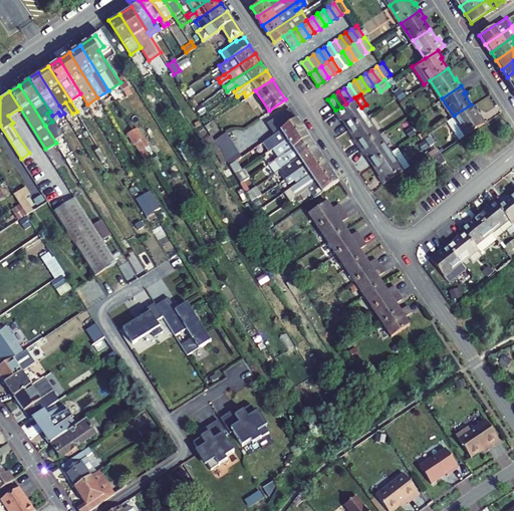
[(366,115),(361,107),(354,97),(351,99),(346,103),(341,107),(335,110),(340,117),(342,116),(349,128),(366,115)]
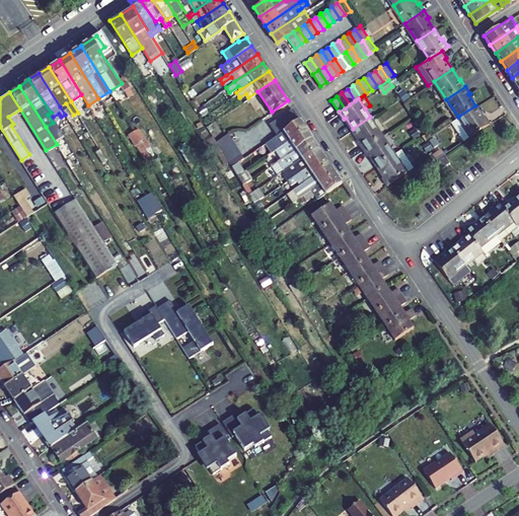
[(483,116),(475,105),(458,117),(457,118),(452,121),(463,139),(490,123),(485,115),(483,116)]
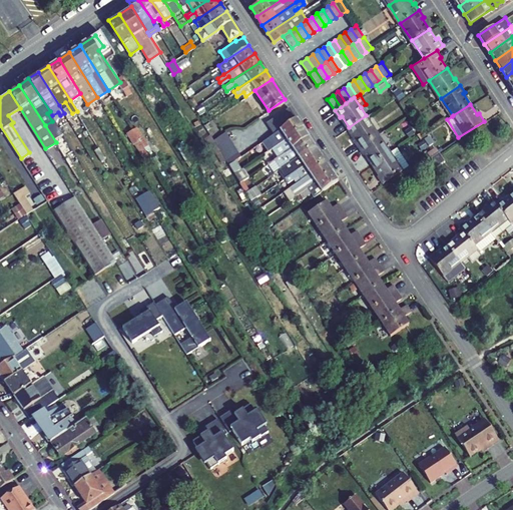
[(293,111),(289,105),(278,113),(281,119),(293,111)]
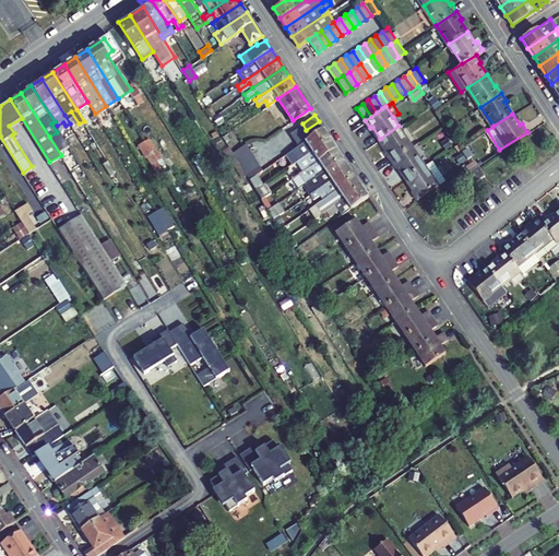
[(323,128),(319,121),(306,130),(310,137),(323,128)]
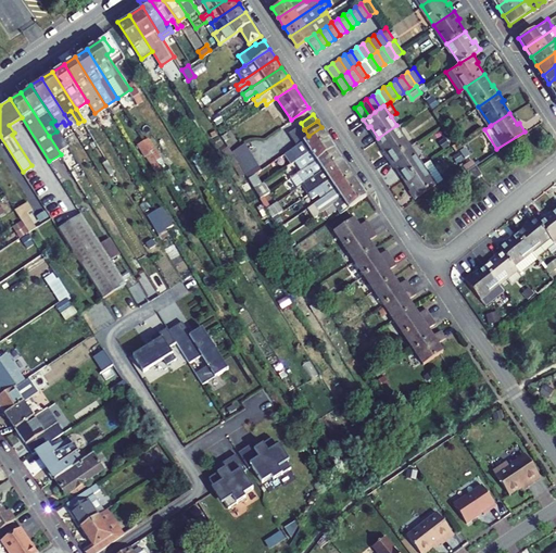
[(304,129),(301,123),(288,132),(292,138),(304,129)]
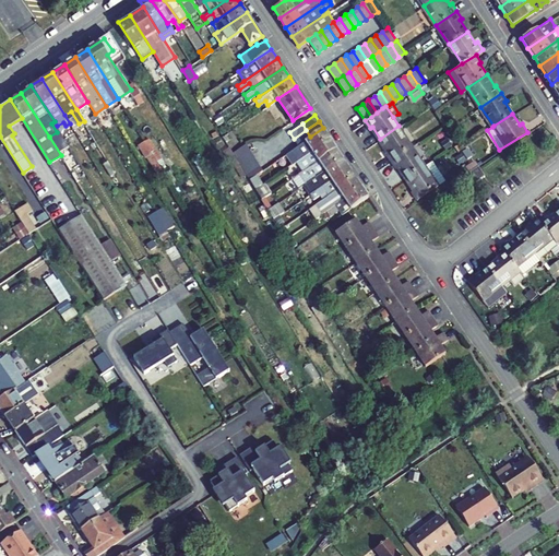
[(412,145),(399,126),(380,139),(388,150),(385,151),(391,158),(412,145)]
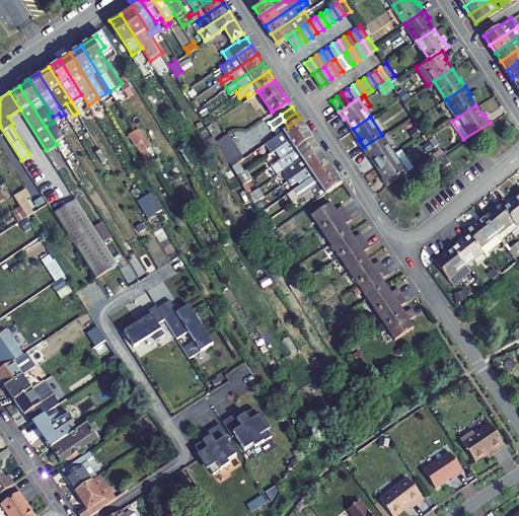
[(307,128),(300,119),(288,127),(277,134),(266,142),(265,142),(272,152),(275,149),(307,128)]
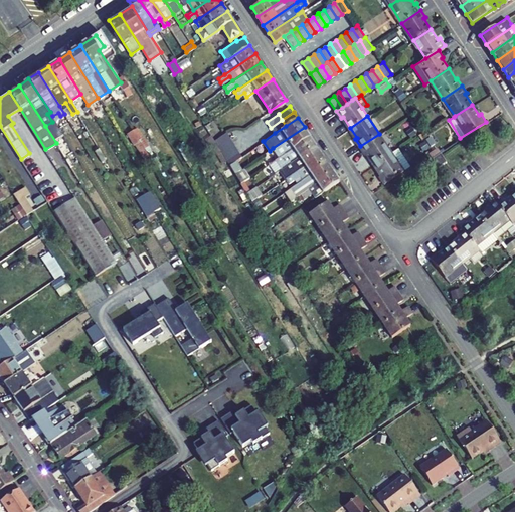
[(286,126),(282,120),(271,128),(275,133),(286,126)]
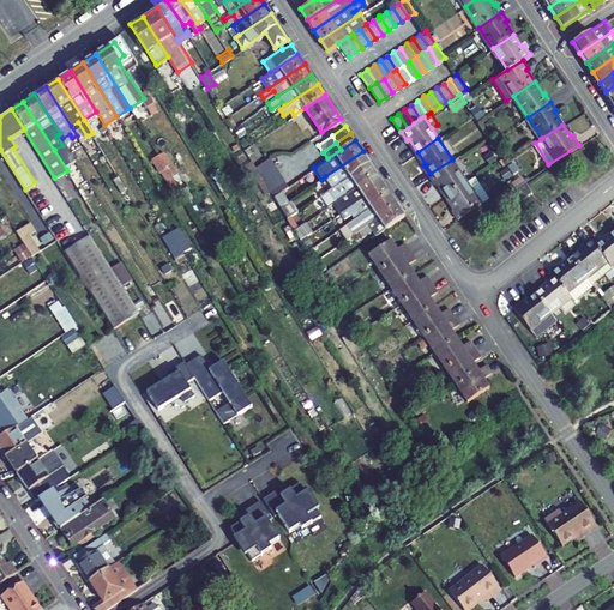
[(163,151),(158,153),(164,164),(169,162),(163,151)]
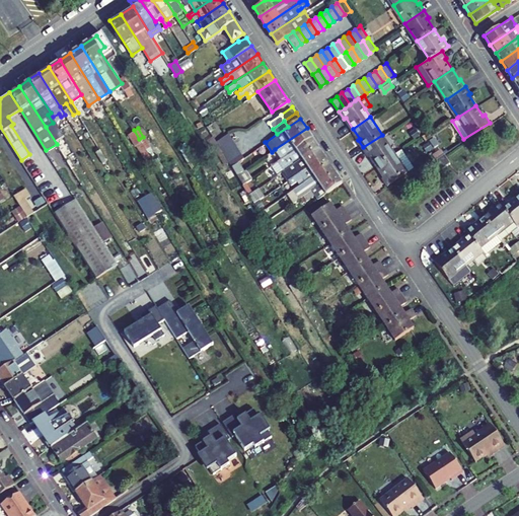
[(313,137),(307,128),(275,149),(281,158),(313,137)]
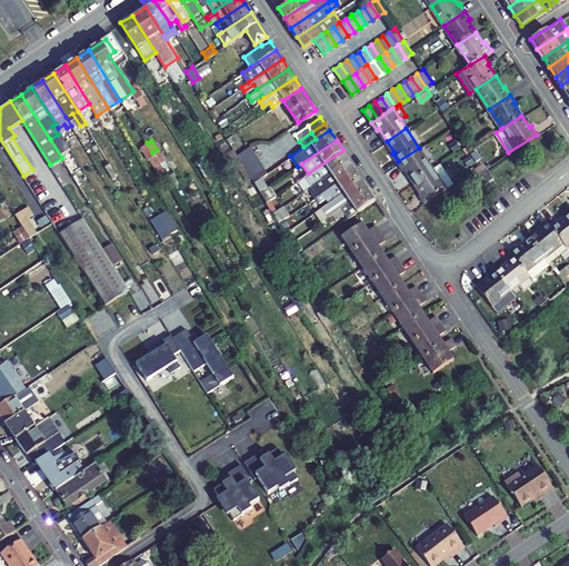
[(152,152),(147,142),(139,147),(147,159),(155,155),(152,152)]
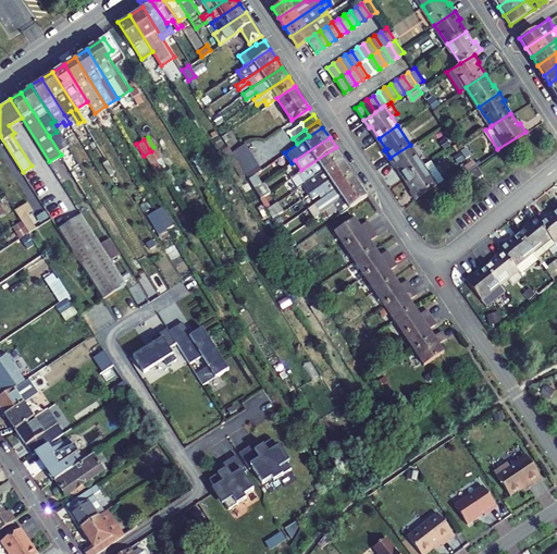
[(250,149),(246,142),(234,148),(238,156),(250,149)]
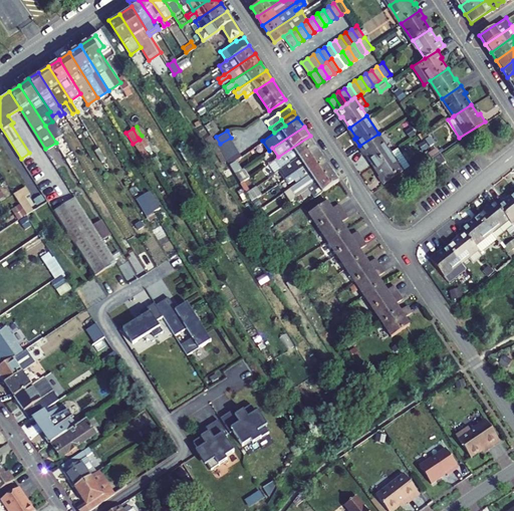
[(391,151),(378,134),(359,146),(364,153),(365,152),(372,163),(391,151)]
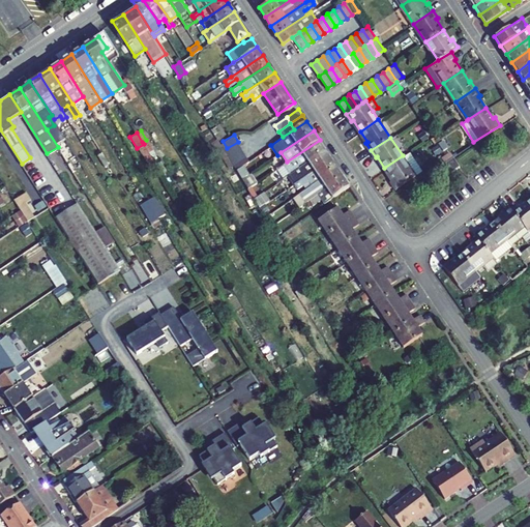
[(153,151),(146,140),(142,142),(144,144),(146,148),(149,154),(153,151)]
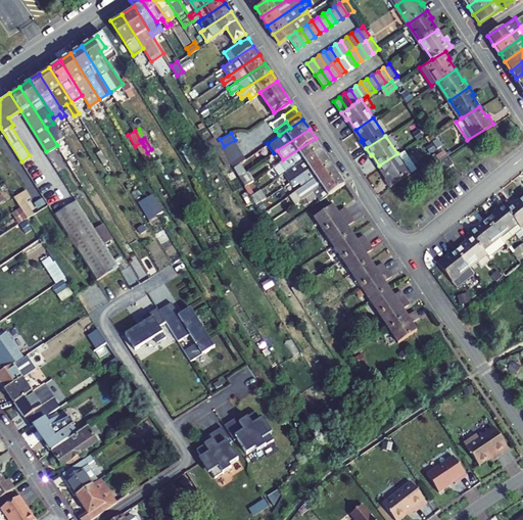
[(321,146),(316,138),(283,159),(274,166),(280,175),(284,172),(321,146)]
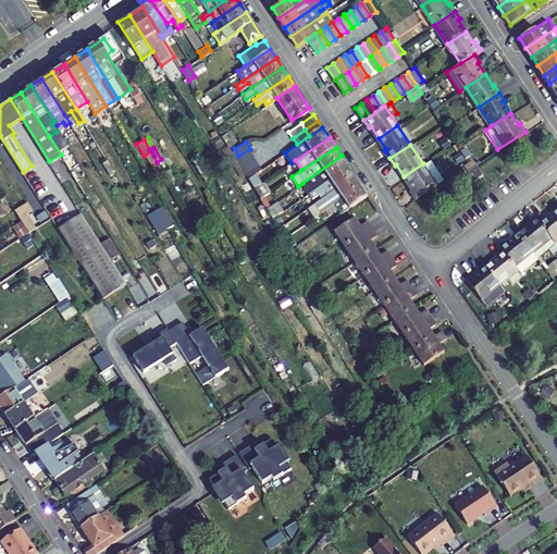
[(285,152),(282,148),(272,154),(275,159),(284,152),(285,152)]
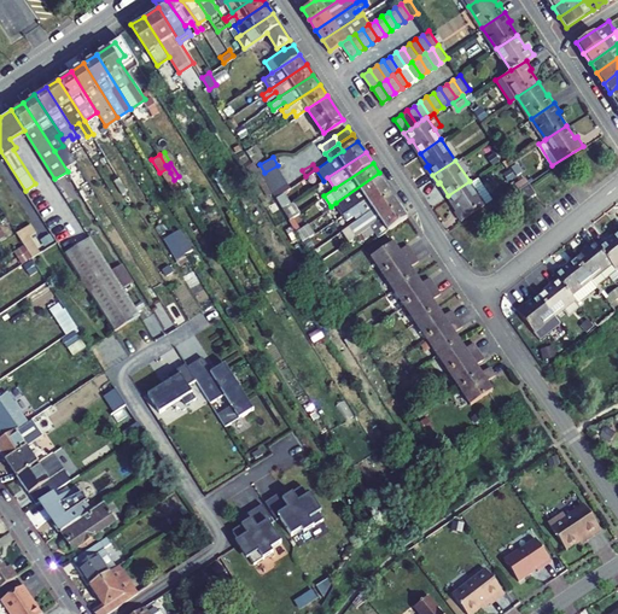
[(281,173),(278,165),(264,173),(262,175),(267,182),(281,173)]
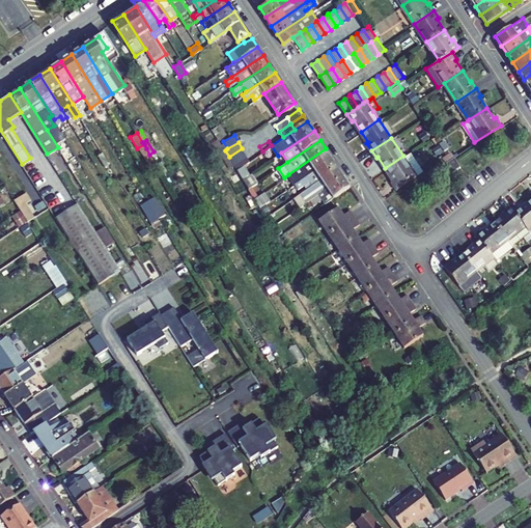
[(193,166),(199,162),(189,144),(183,149),(193,166)]
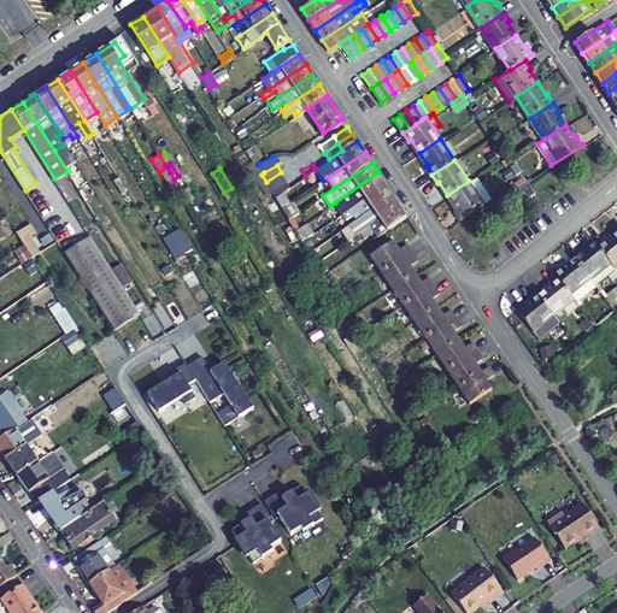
[(177,183),(174,180),(170,172),(166,174),(174,186),(177,183)]
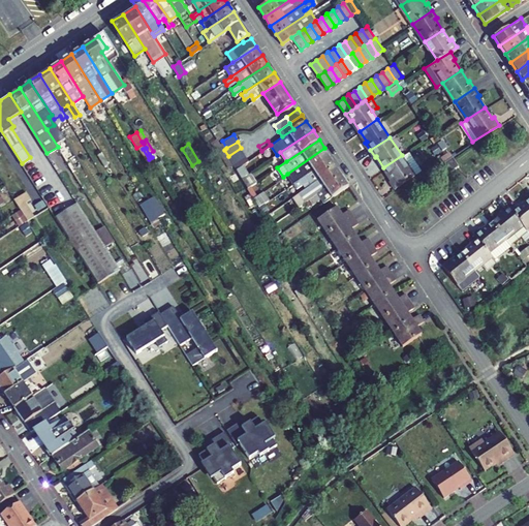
[(245,153),(241,148),(228,156),(231,161),(245,153)]
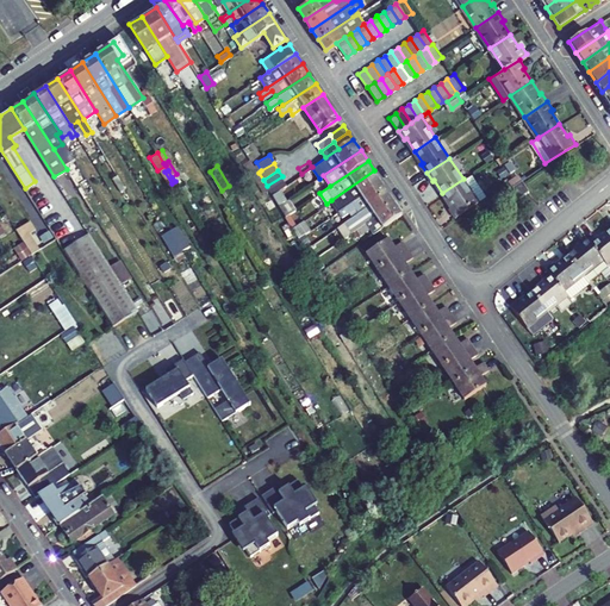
[(381,181),(374,170),(331,200),(338,211),(381,181)]
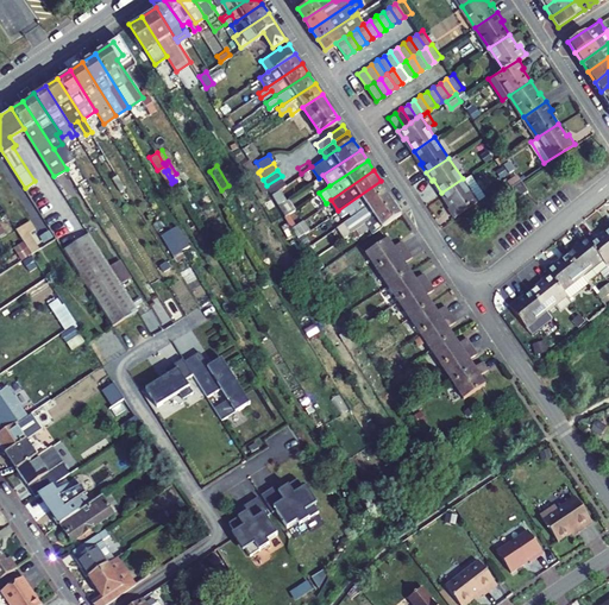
[(125,186),(118,174),(113,176),(120,189),(125,186)]
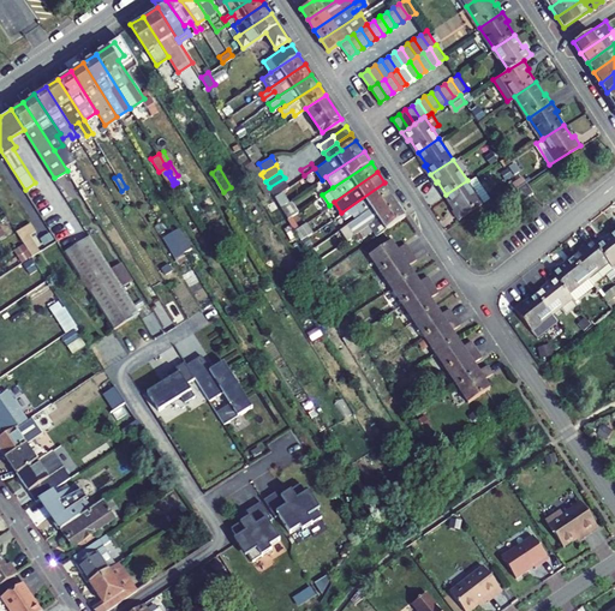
[(490,197),(475,175),(467,180),(446,195),(455,207),(453,209),(459,217),(490,197)]
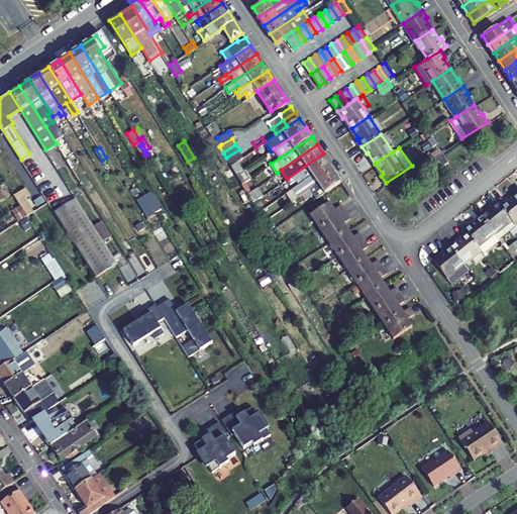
[(243,157),(239,149),(226,158),(230,164),(236,161),(243,157)]
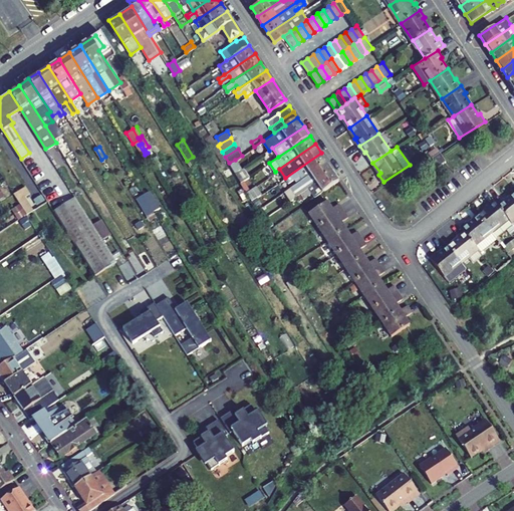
[(446,160),(440,151),(435,154),(432,157),(438,165),(446,160)]
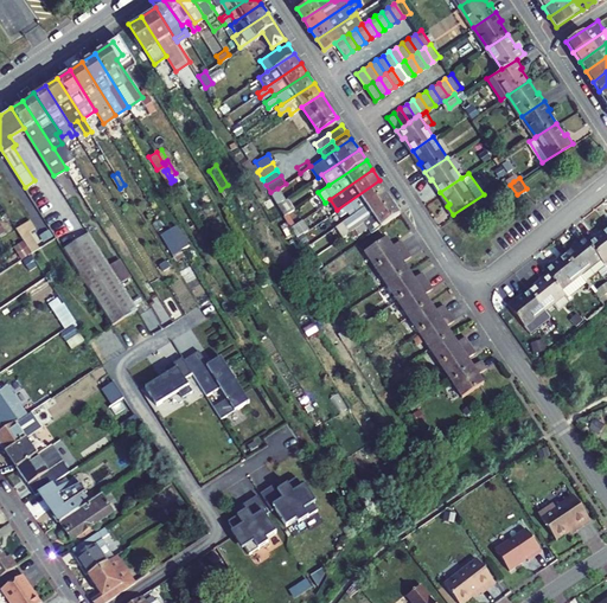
[(387,191),(379,180),(337,210),(340,215),(355,205),(357,210),(387,191)]
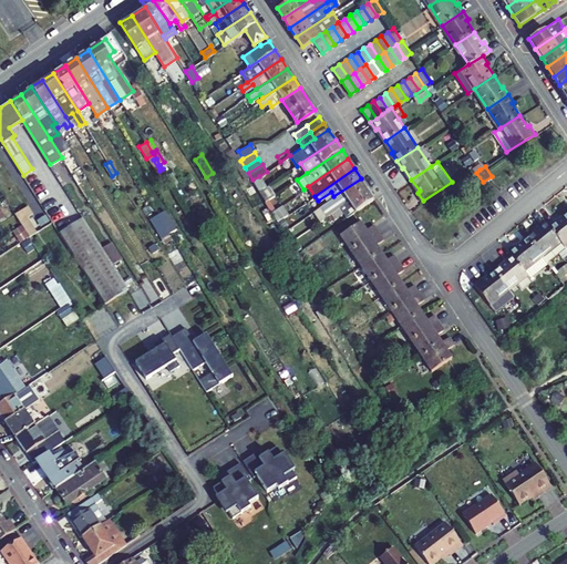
[(266,185),(259,176),(253,180),(259,190),(266,185)]
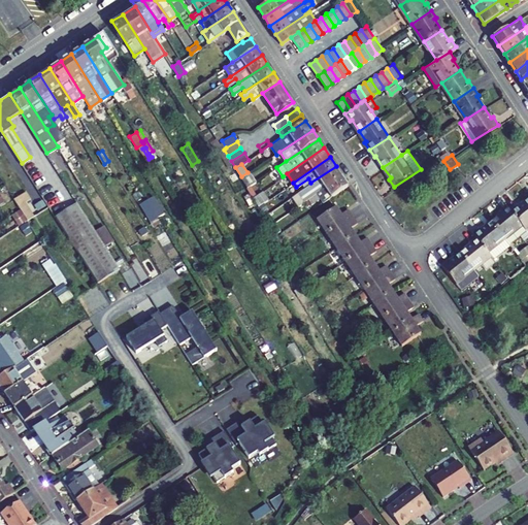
[(342,174),(336,166),(310,183),(299,191),(298,191),(305,200),(308,197),(315,193),(342,174)]
